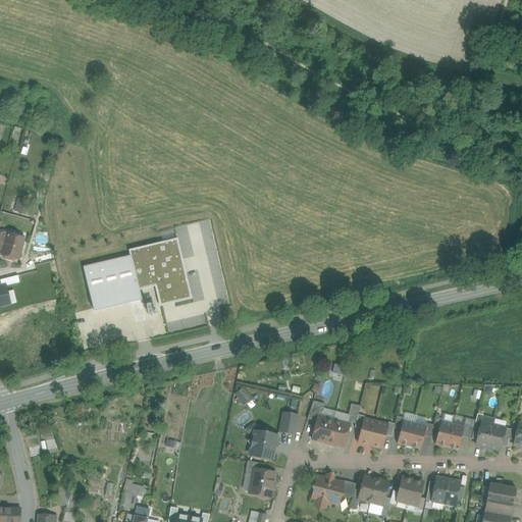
[(51,145),(47,158),(56,160),(59,147),(51,145)]
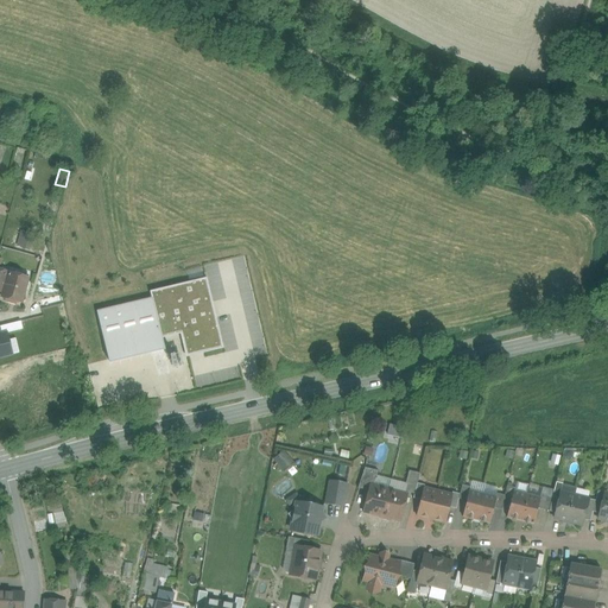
[(27,240),(20,238),(18,247),(25,249),(27,240)]
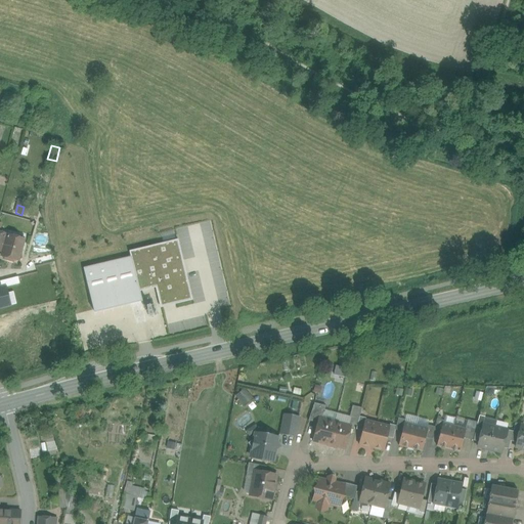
[(16,237),(7,234),(2,252),(2,255),(1,257),(3,257),(3,260),(7,261),(9,259),(18,261),(25,242),(17,239),(16,237)]
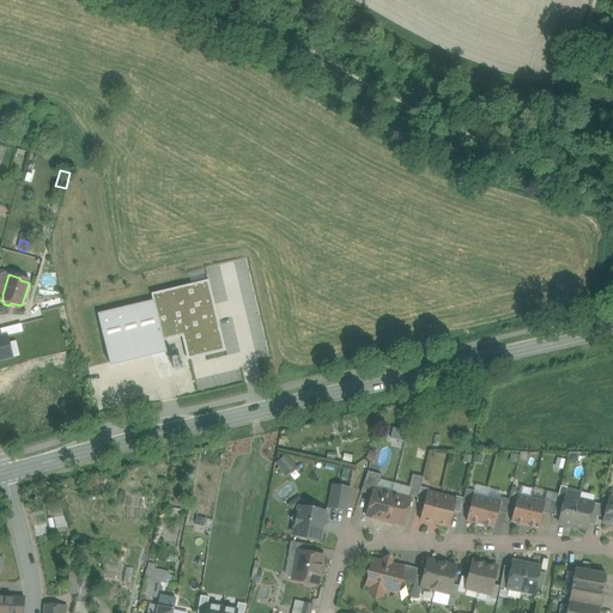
[(153,301),(164,341),(182,338),(186,353),(204,350),(205,357),(225,352),(218,321),(212,322),(208,307),(214,305),(208,280),(151,295),(153,301)]
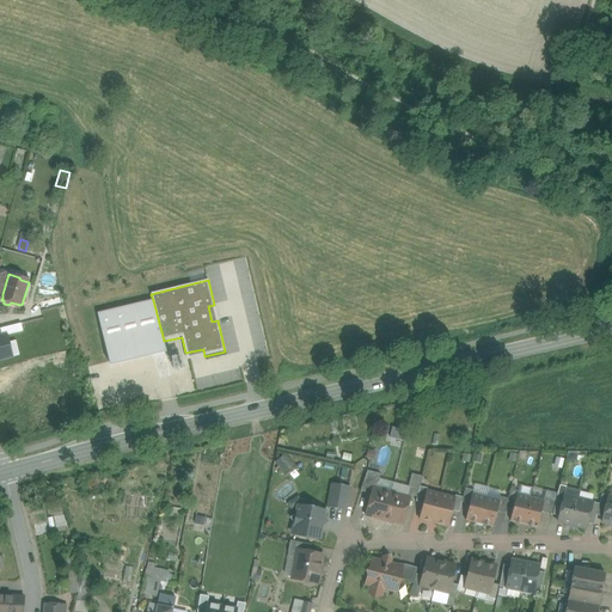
[(164,341),(153,300),(97,314),(109,363),(165,350),(164,341)]
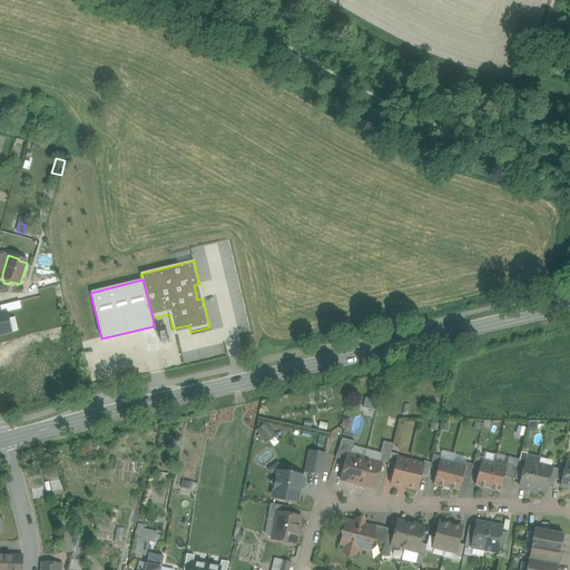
[(197,300),(203,298),(199,284),(194,285),(197,300)]
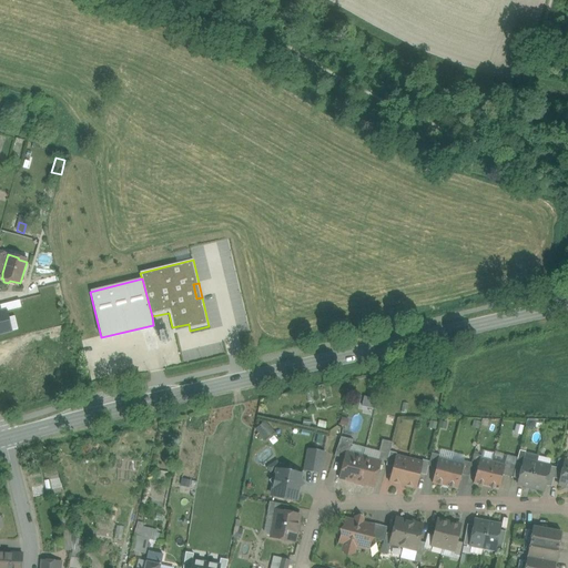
[(52,293),(31,288),(29,295),(50,301),(52,293)]
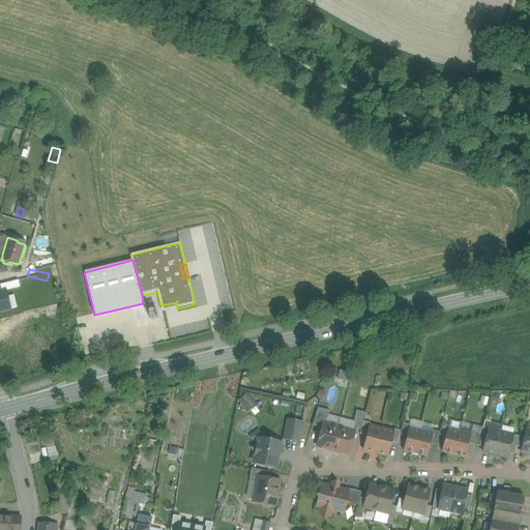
[(8,283),(0,285),(0,298),(11,296),(8,283)]
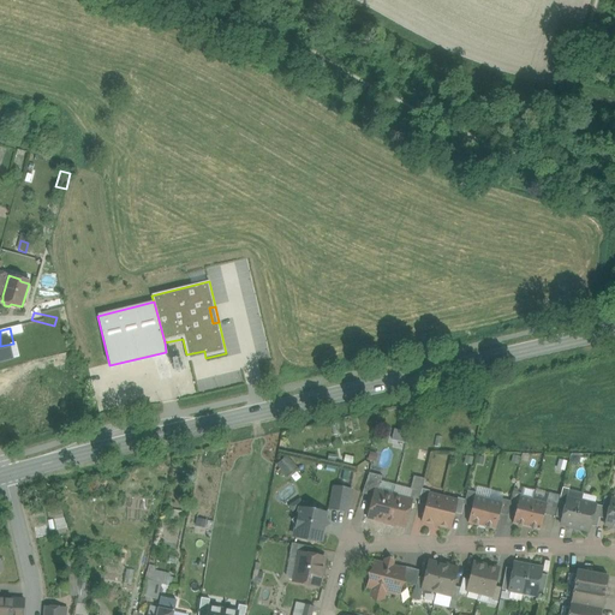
[(13,344),(0,346),(0,354),(12,352),(15,352),(13,344)]
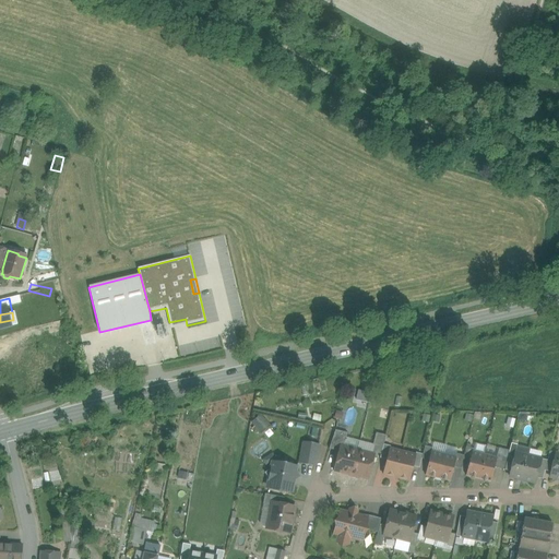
[(186,319),(169,322),(170,330),(175,329),(187,325),(186,319)]
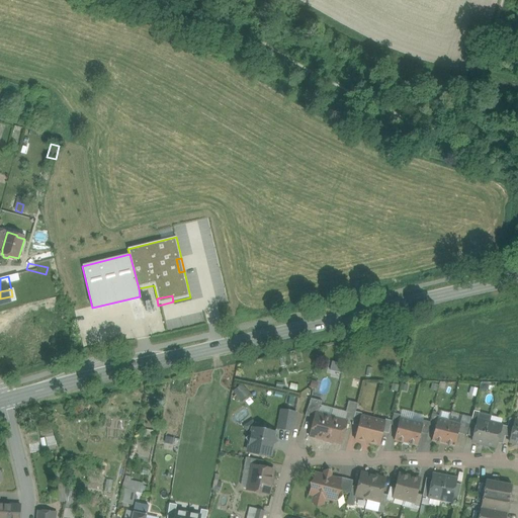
[(10,296),(0,298),(0,327),(11,325),(10,318),(7,309),(15,307),(12,296),(10,296)]
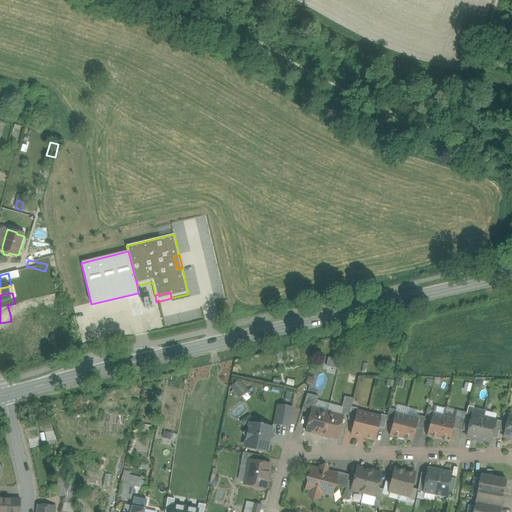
[(154,309),(151,298),(143,300),(145,311),(154,309)]
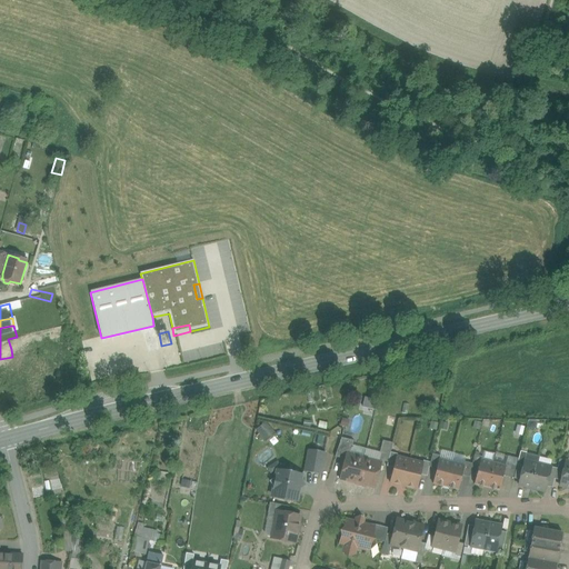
[(8,339),(11,349),(17,348),(19,348),(17,337),(8,339)]
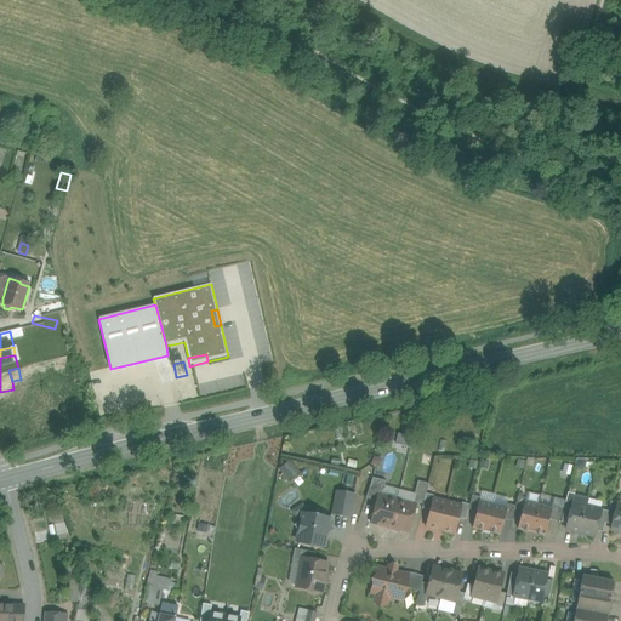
[(410,448),(414,436),(397,432),(394,444),(410,448)]
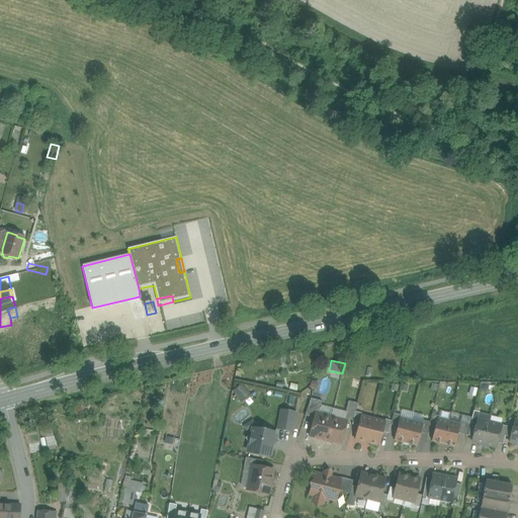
[(241,389),(235,394),(239,399),(241,398),(245,395),(241,389)]
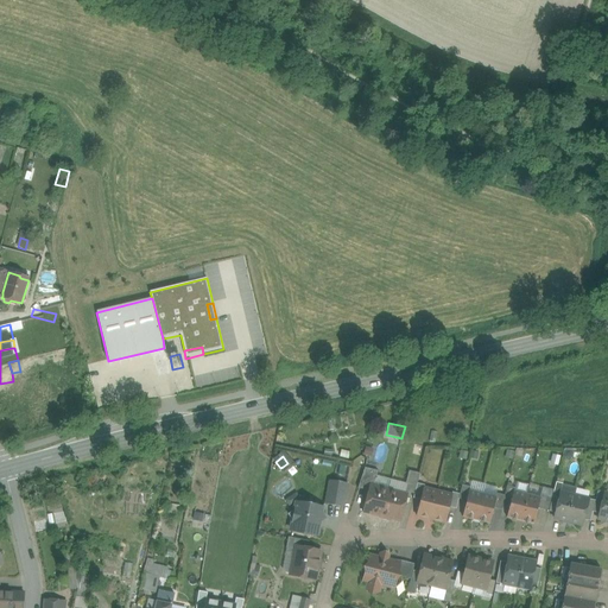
[(378,472),(365,468),(358,488),(368,492),(371,486),(374,487),(377,476),(378,472)]
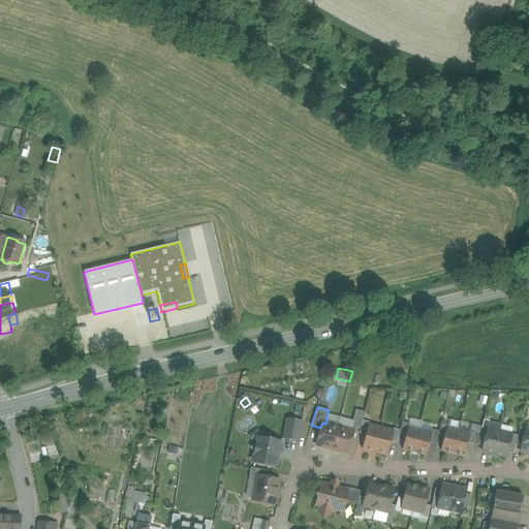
[(351,428),(361,431),(363,421),(365,412),(355,410),(353,422),(351,428)]
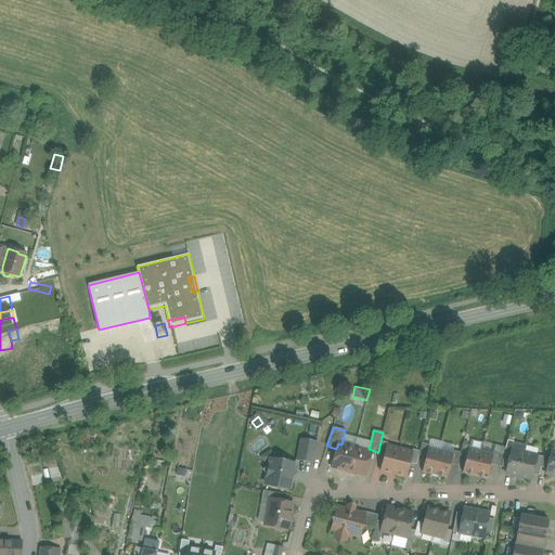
[(341,444),(355,448),(357,439),(344,435),(341,444)]
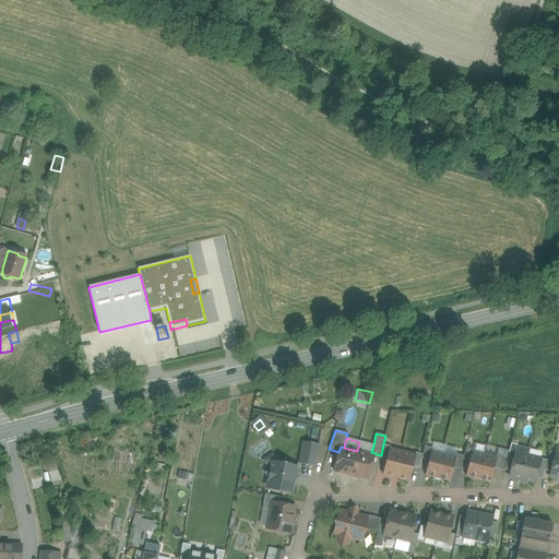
[(373,445),(359,442),(357,451),(371,454),(371,452),(373,445)]
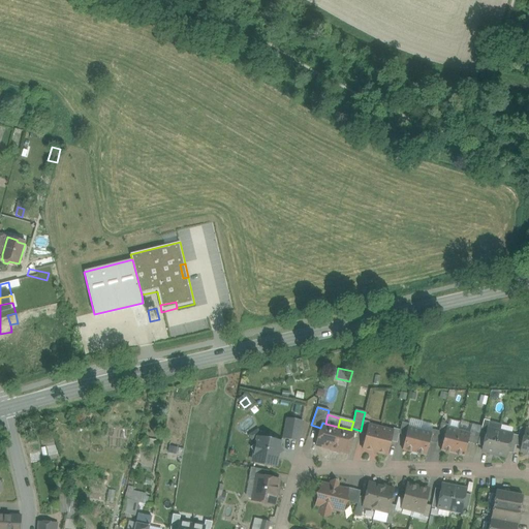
[(302,423),(287,419),(284,437),(299,440),(302,423)]
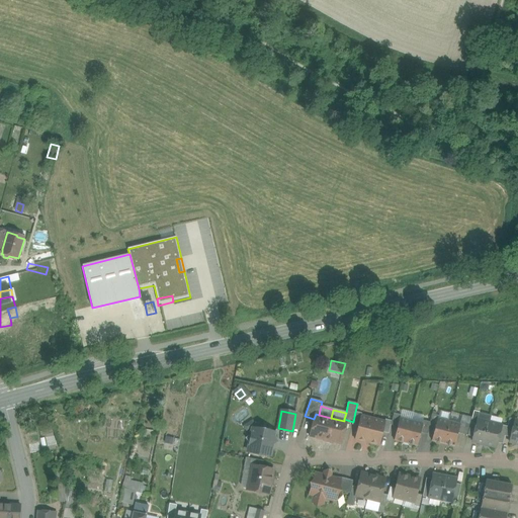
[(353,422),(352,425),(358,426),(360,416),(361,416),(362,414),(355,412),(353,422)]
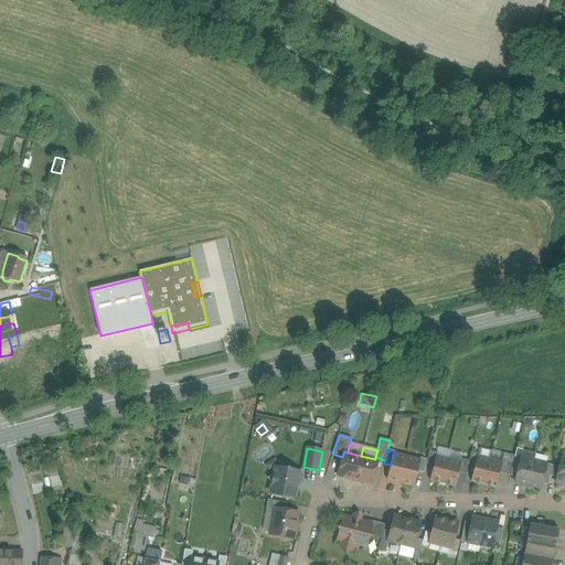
[(438,449),(437,452),(437,456),(448,459),(450,452),(438,449)]
